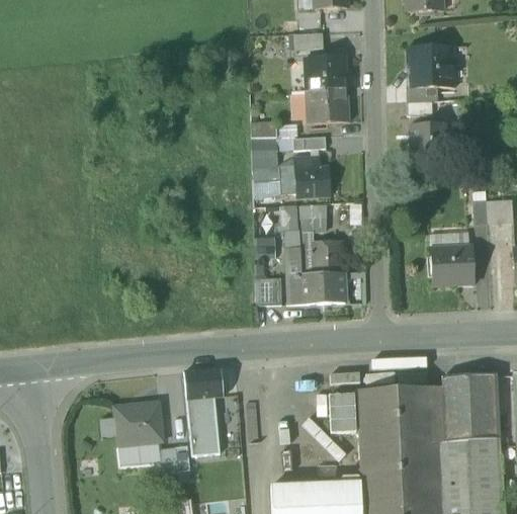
[(303,0),(303,8),(315,7),(314,0),(303,0)]
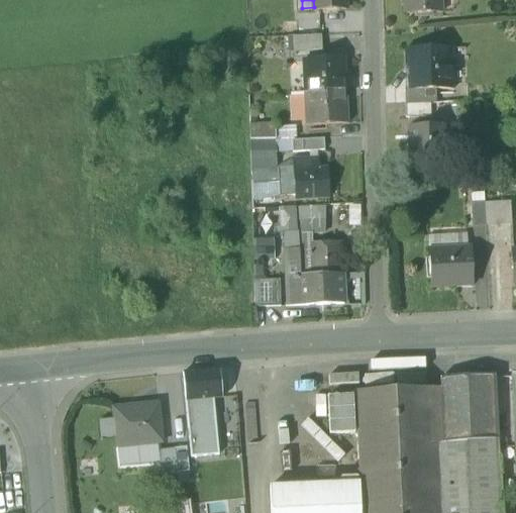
[(406,0),(407,10),(440,9),(439,0),(406,0)]
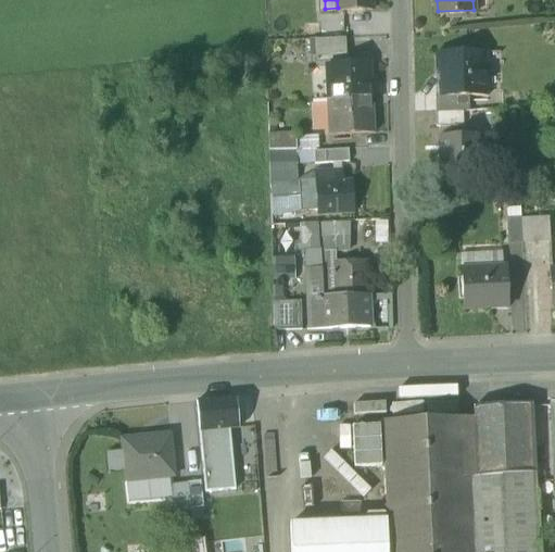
[(316,35),(317,62),(325,62),(347,61),(345,34),(316,35)]
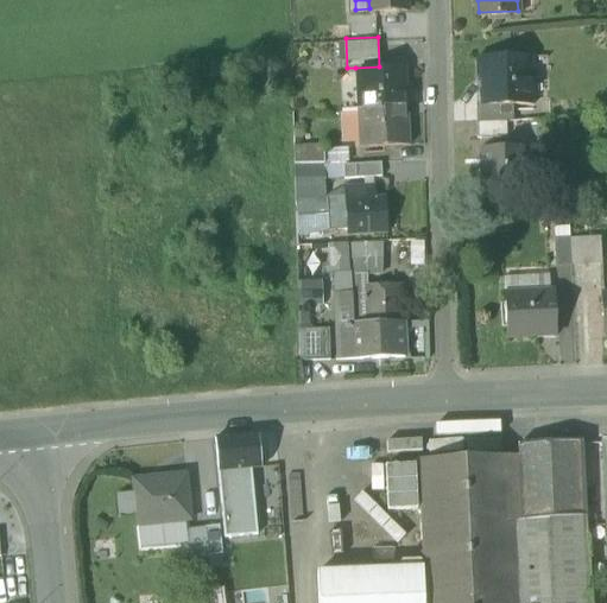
[(484,78),(485,101),(513,101),(531,100),(531,75),(525,75),(525,52),(479,54),(479,80),(484,78)]
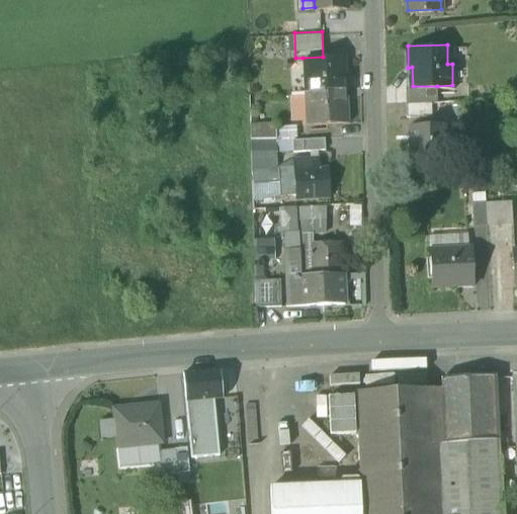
[(303,58),(305,90),(345,88),(343,56),(323,57),(303,58)]
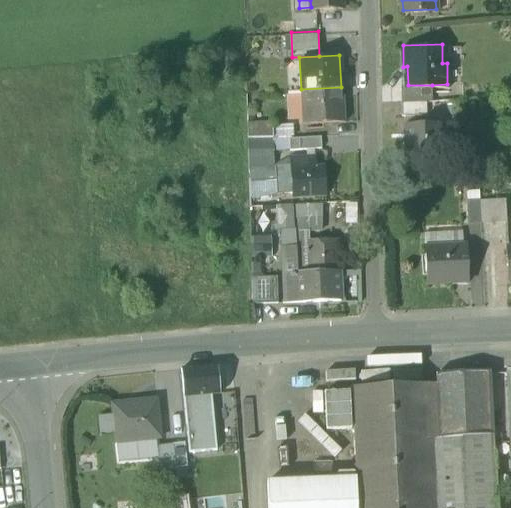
[(401,85),(402,99),(426,99),(427,99),(432,99),(432,85),(408,85),(402,86),(402,85),(401,85)]
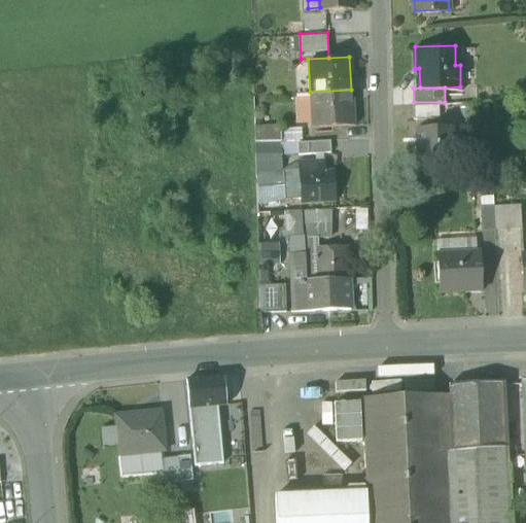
[(352,123),(351,90),(310,92),(312,125),(352,123)]
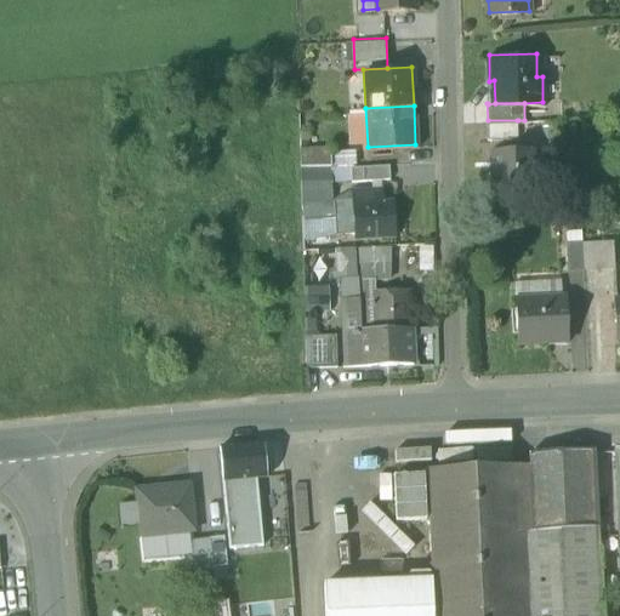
[(517,137),(517,120),(488,120),(488,137),(517,137)]
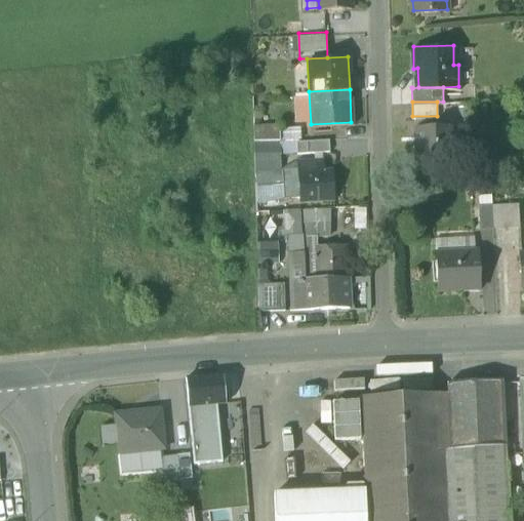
[(253,121),(253,138),(258,138),(277,138),(280,138),(280,137),(280,125),(280,121),(253,121)]
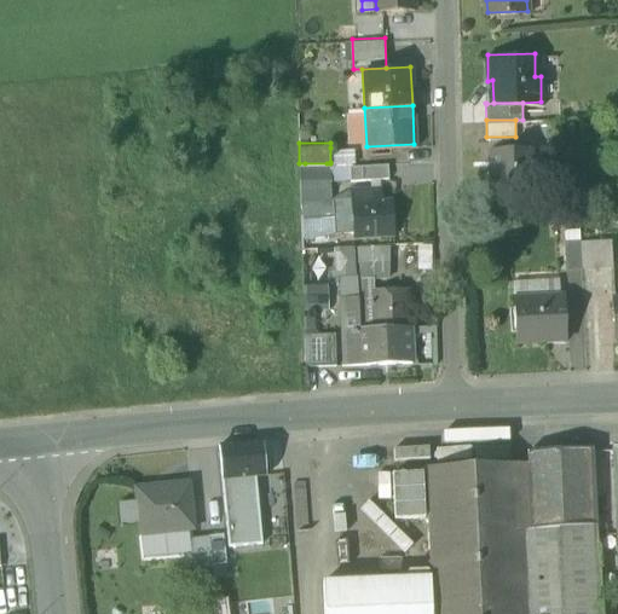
[(537,163),(533,163),(531,163),(531,146),(494,148),(494,164),(491,164),(491,192),(535,190),(538,190),(538,189),(554,189),(558,186),(560,183),(560,178),(558,174),(553,173),(553,163),(537,163)]
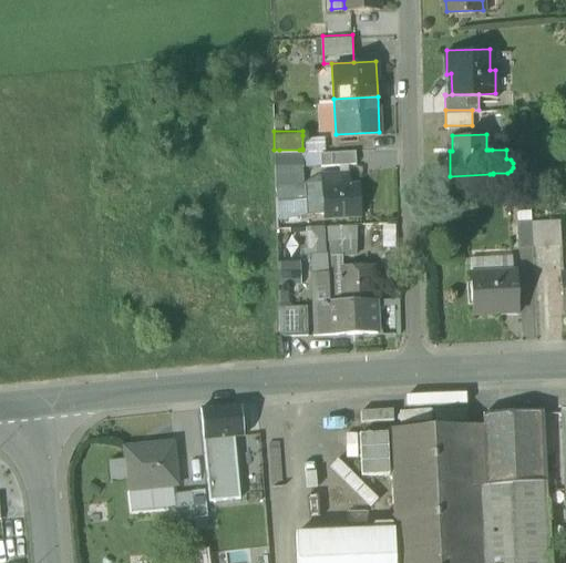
[(302,149),(302,150),(320,149),(326,147),(326,135),(302,135),(302,149)]
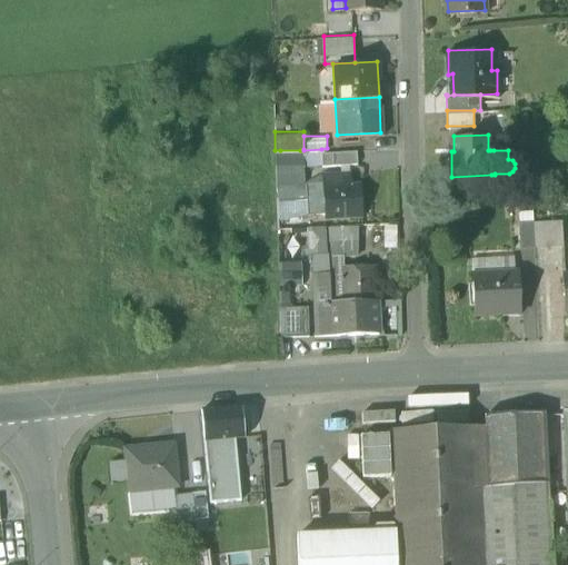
[(322,164),(321,151),(321,149),(304,150),(304,165),(322,164)]
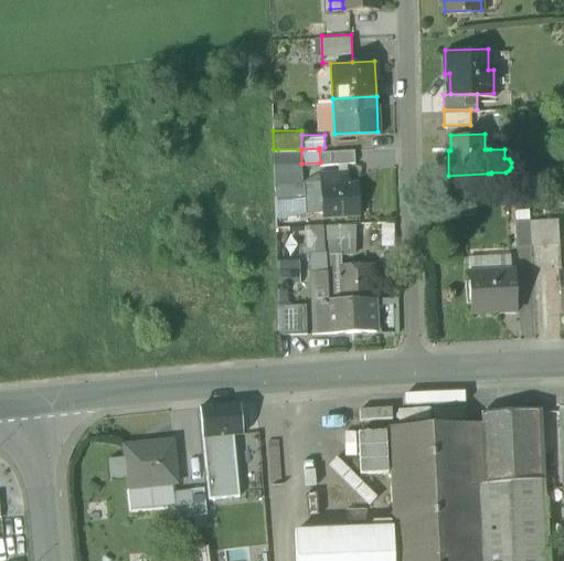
[(319,150),(320,162),(355,160),(354,148),(319,150)]
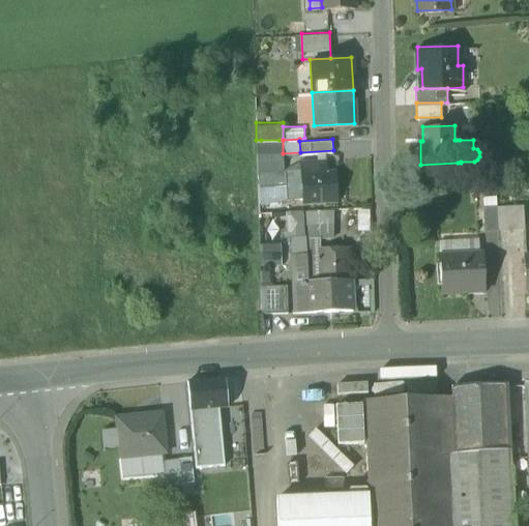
[(256,141),(257,168),(281,167),(280,140),(261,140),(256,140),(256,141)]
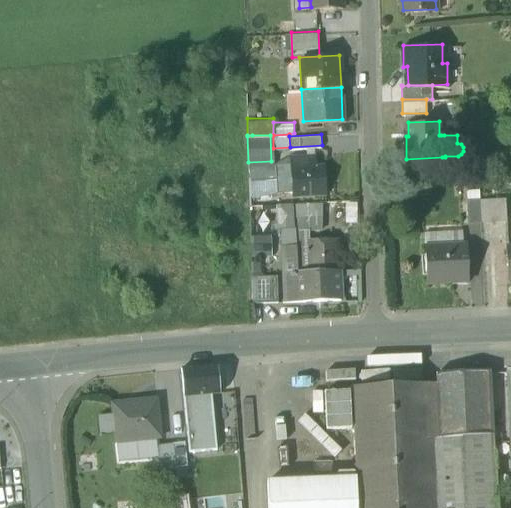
[(292,162),(294,193),(325,192),(323,164),(315,165),(315,154),(291,155),(291,162),(292,162)]
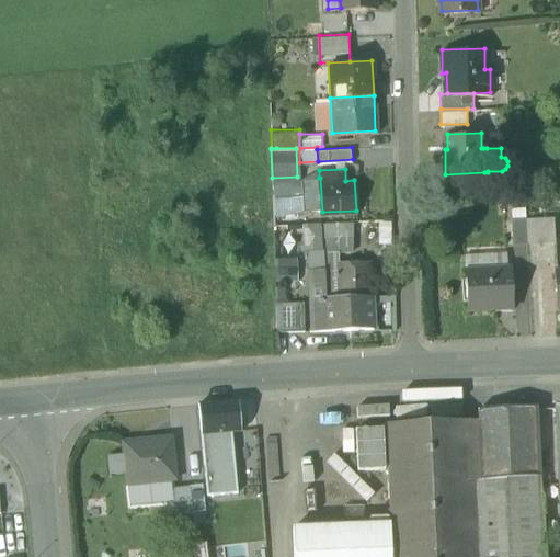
[(299,177),(297,177),(272,178),(273,215),(322,212),(320,178),(319,178),(304,179),(299,178),(299,177)]
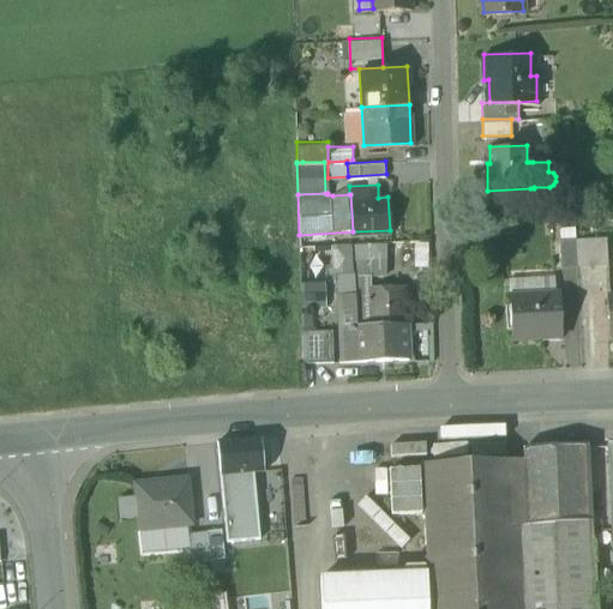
[(560,237),(576,237),(575,224),(559,224),(560,237)]
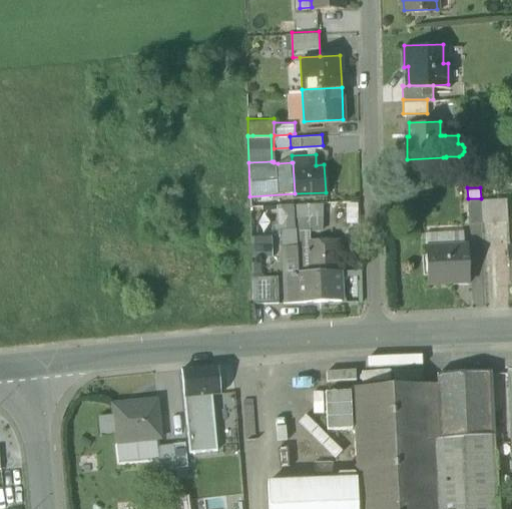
[(506,197),(481,198),(482,220),(508,219),(506,197)]
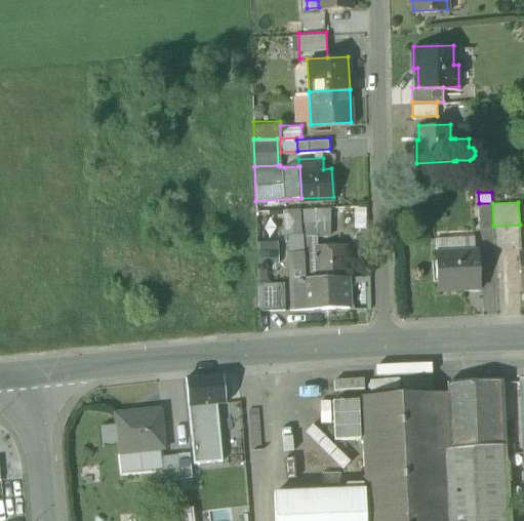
[(480,226),(493,226),(492,203),(479,203),(480,226)]
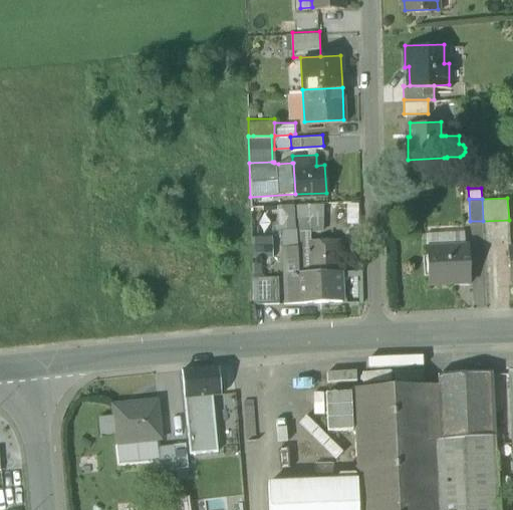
[(295,203),(296,216),(318,215),(323,215),(323,201),(295,202),(295,203)]
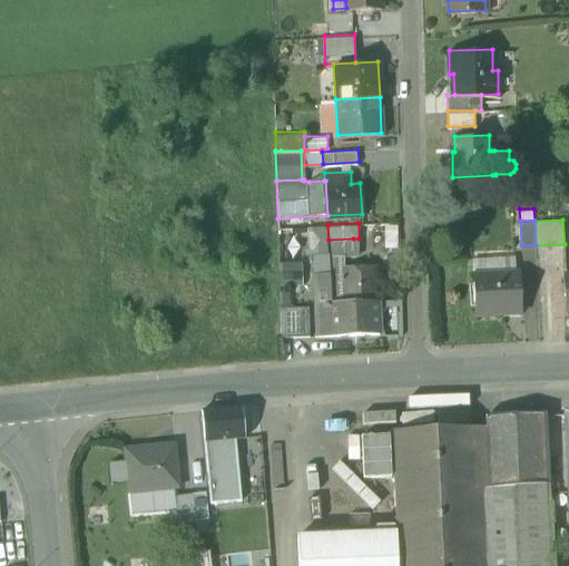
[(308,253),(330,252),(329,246),(329,240),(327,225),(308,225),(308,253)]
